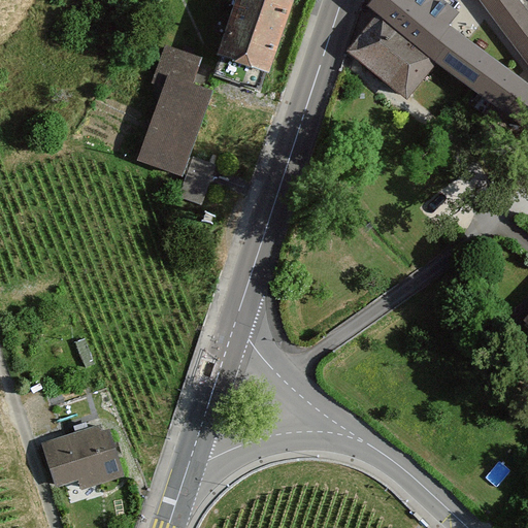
[(228,0),(208,56),(265,76),(293,0),(228,0)]
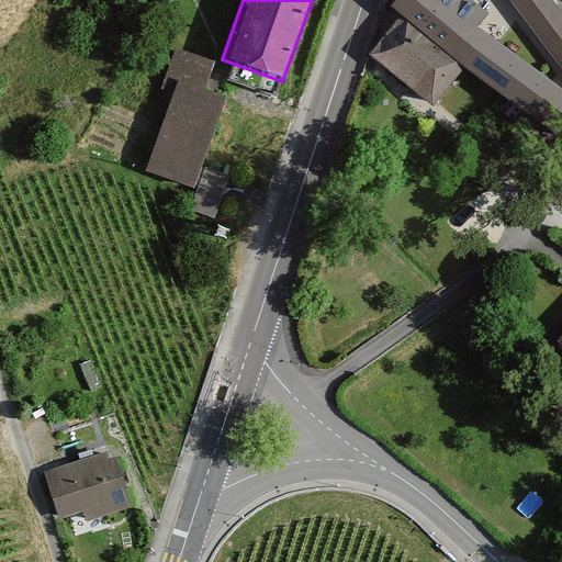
[(486,10),(472,0),(396,0),(389,11),(395,17),(460,63),(536,119),(560,87),(475,25),(486,10)]
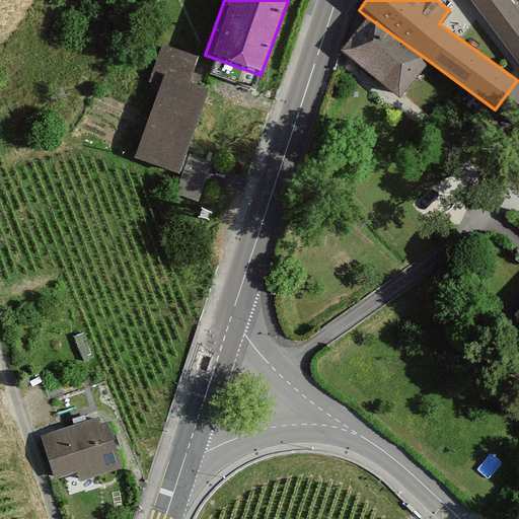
[(518,11),(511,0),(467,0),(518,72),(518,11)]
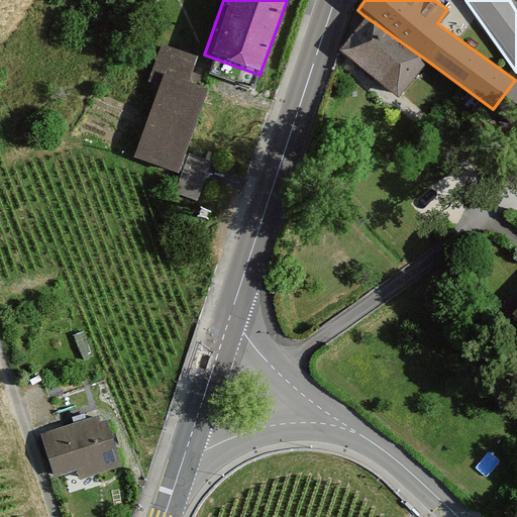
[(364,15),(337,52),(396,95),(423,58),(364,15)]
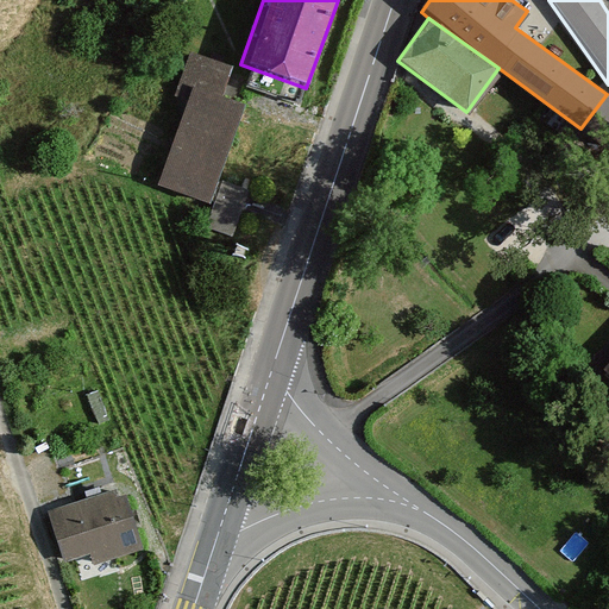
[(230,68),(190,52),(174,95),(187,100),(157,182),(208,201),(242,110),(218,101),(230,68)]
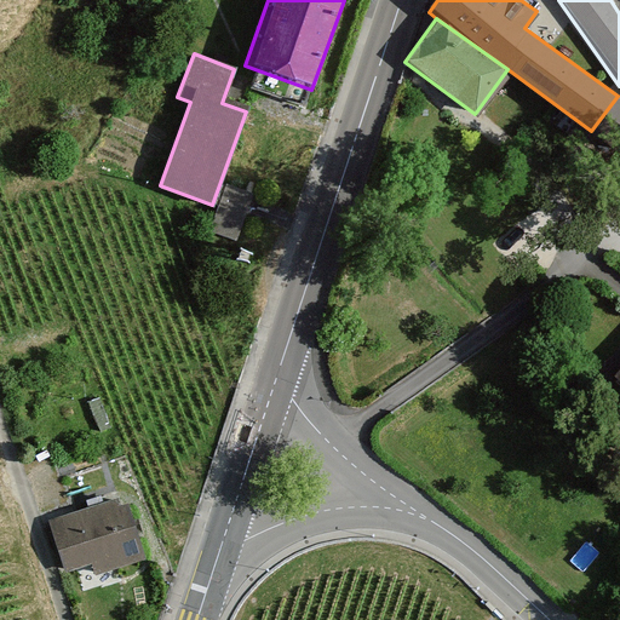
[(120,493),(51,518),(69,596),(138,573),(120,493)]
